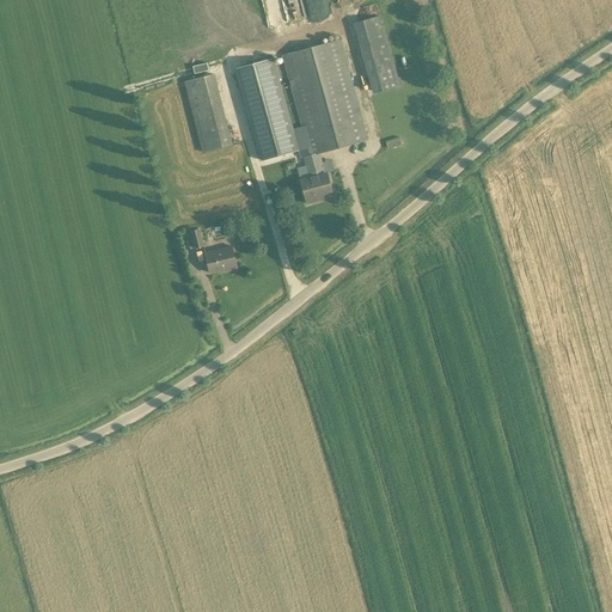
[(285,0),(289,22),(307,18),(303,0),(285,0)]
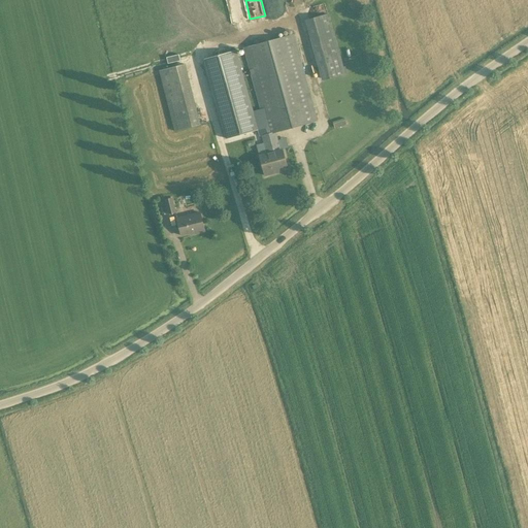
[(304,20),(322,80),(345,74),(329,13),(304,20)]
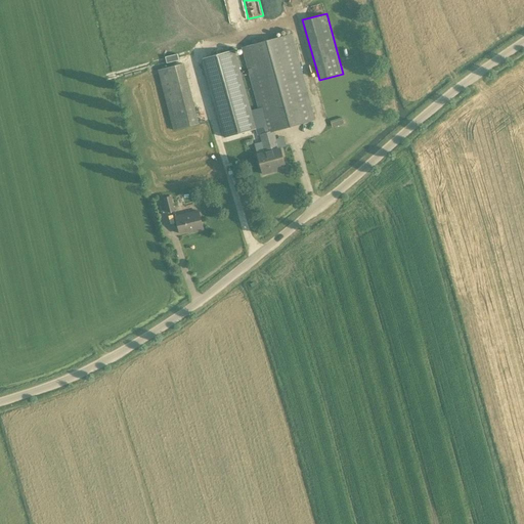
[(272,172),(271,170),(285,166),(280,147),(279,147),(274,131),(315,120),(292,34),(242,47),(265,132),(259,134),(264,151),(258,154),(263,174),(272,172)]
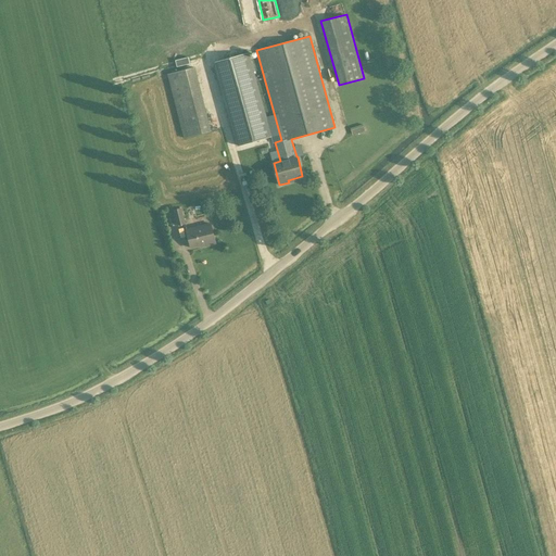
[(249,52),(215,62),(238,146),(272,137),(249,52)]
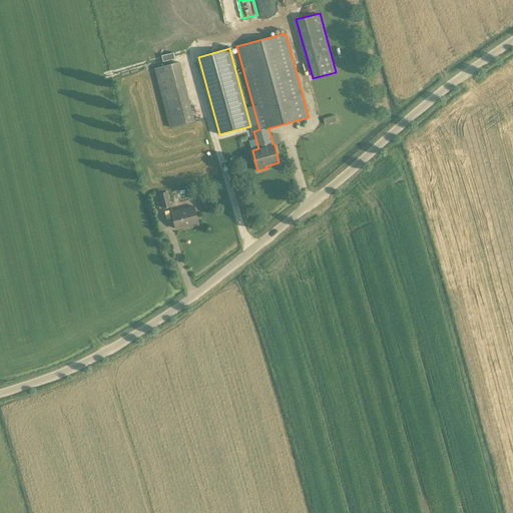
[(170,127),(194,121),(179,61),(155,67),(170,127)]
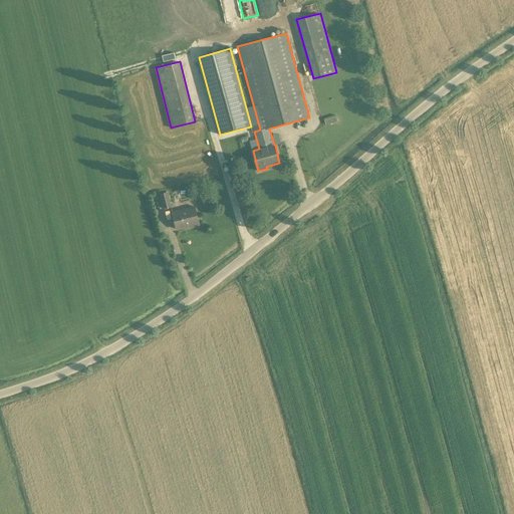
[(326,125),(337,121),(335,114),(324,118),(326,125)]
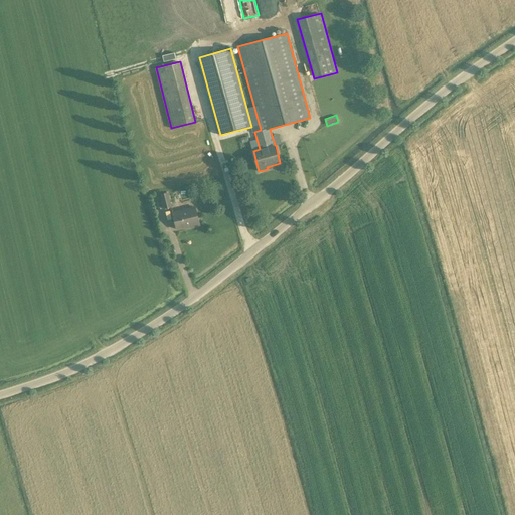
[(172,207),(168,193),(160,195),(164,209),(172,207)]
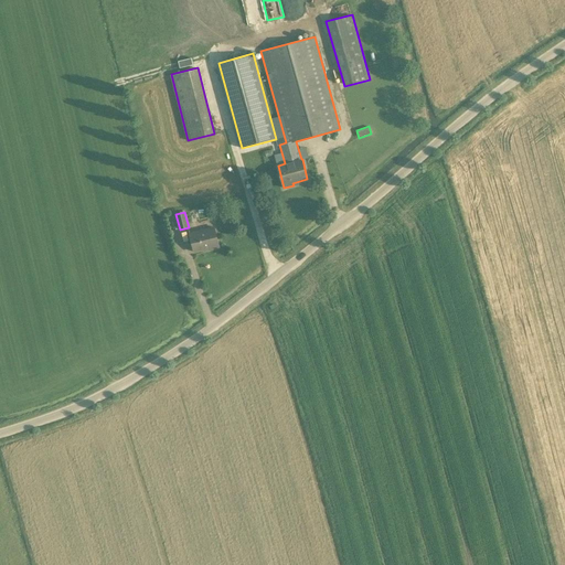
[(208,249),(219,247),(213,226),(189,233),(193,252),(206,247),(208,249)]
